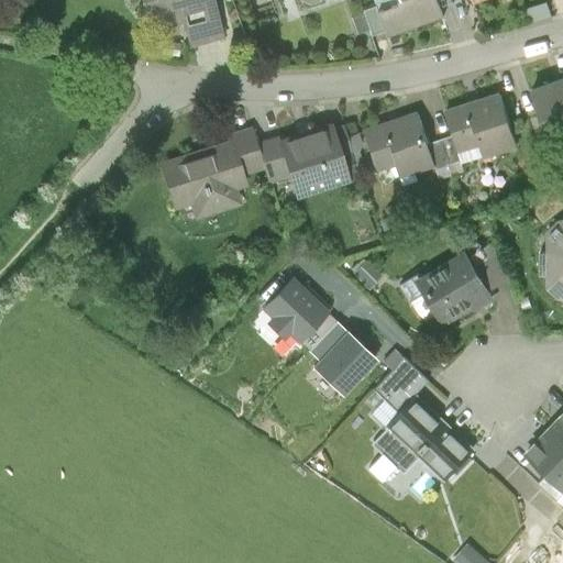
[(230,44),(218,0),(141,0),(144,10),(155,8),(162,33),(184,28),(190,55),(230,44)]
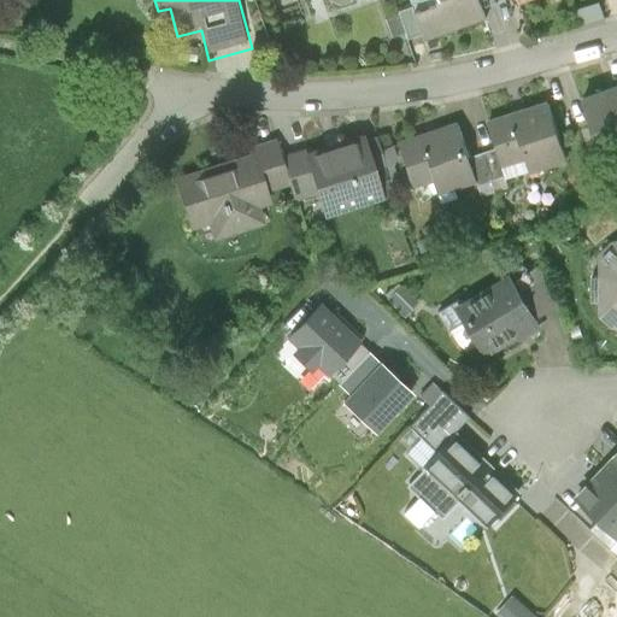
[(480,0),(409,0),(425,42),(488,22),(480,0)]
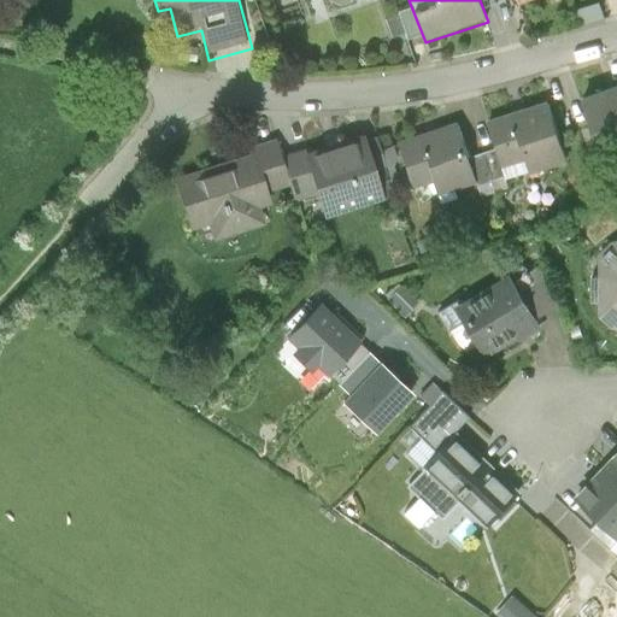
[(511,0),(516,12),(553,0),(552,0),(511,0)]
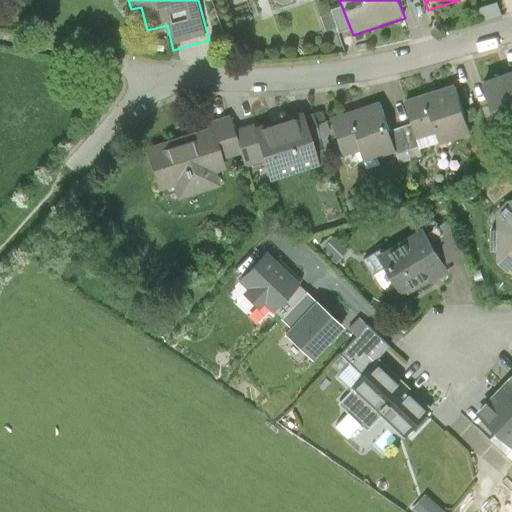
[(511,134),(511,74),(478,86),(496,140),(511,134)]
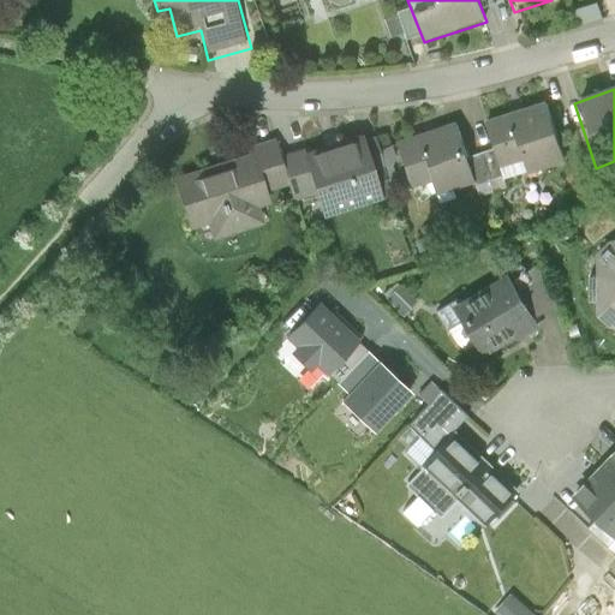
[(566,168),(544,105),(483,125),(493,153),(499,171),(523,163),(529,180),(566,168)]
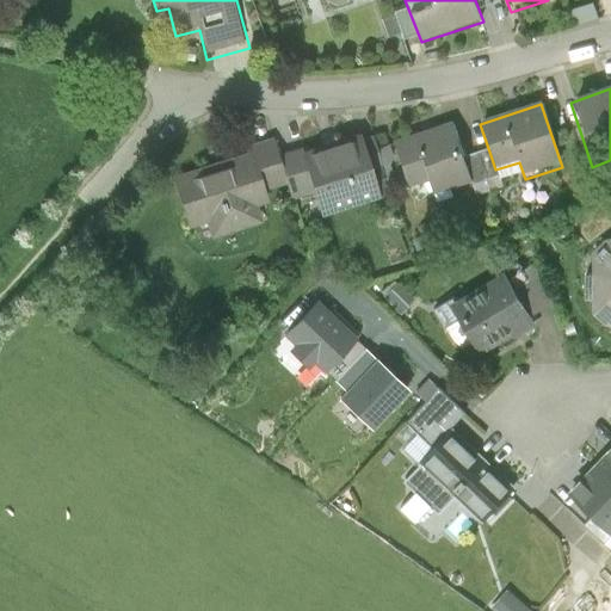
[(462,160),(450,123),(388,144),(388,148),(399,178),(403,192),(427,184),(432,199),(471,186),(462,160)]
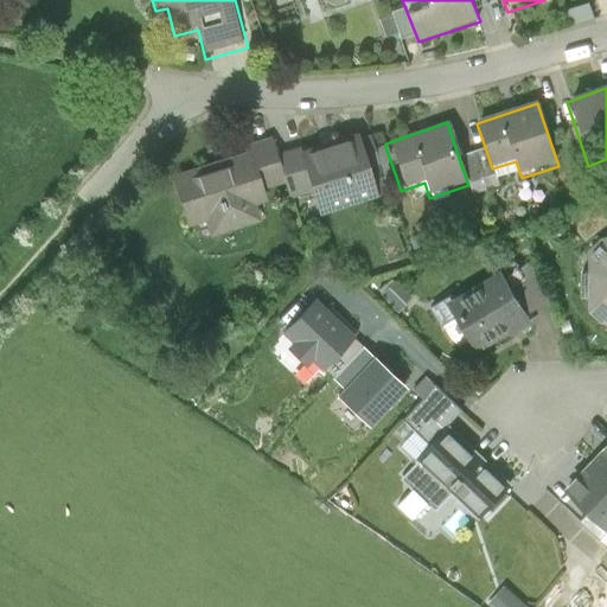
[(275,158),(269,140),(247,148),(249,153),(262,192),(283,185),(275,158)]
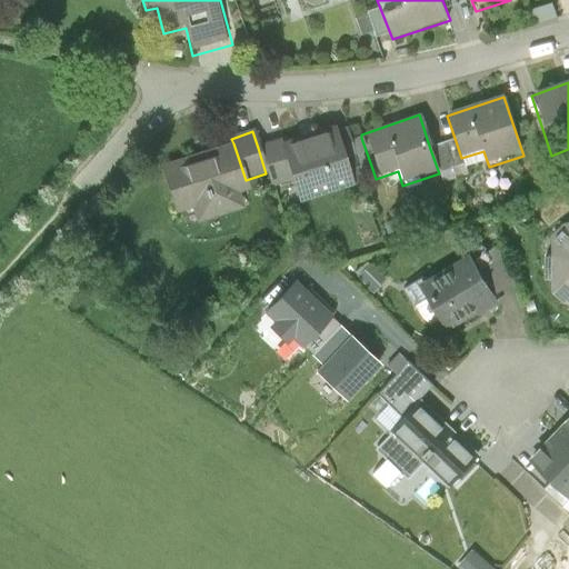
[(332,131),(279,149),(290,182),(298,206),(351,189),(347,173),(337,146),(332,131)]
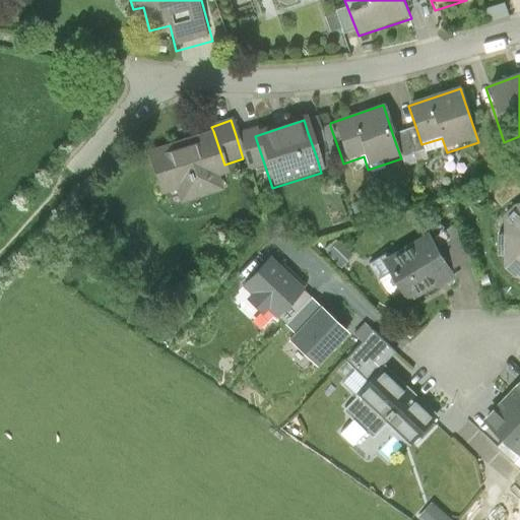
[(339,151),(330,126),(308,133),(317,158),(339,151)]
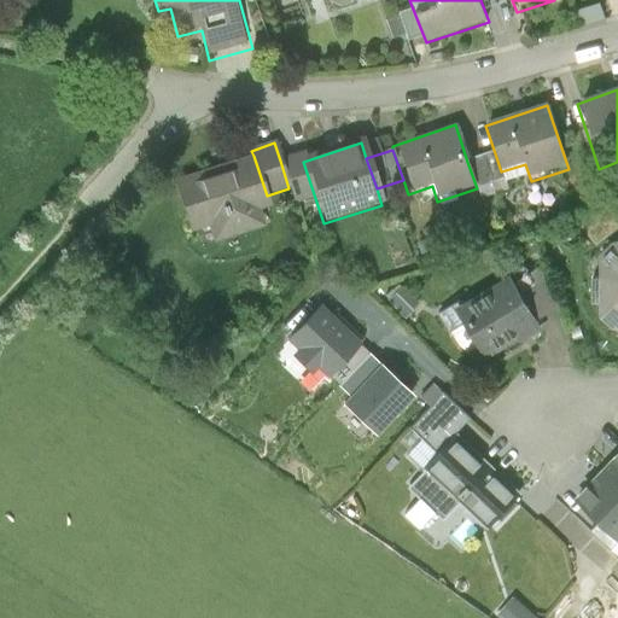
[(289,188),(295,204),(315,198),(303,162),(301,153),(280,161),(289,188)]
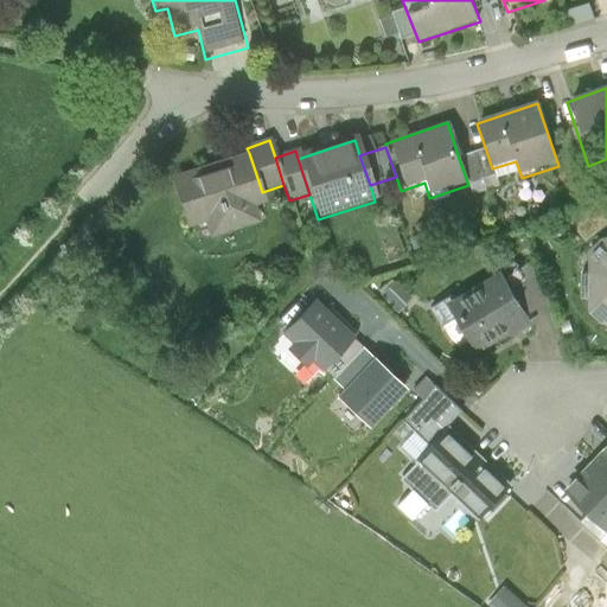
[(492,168),(486,151),(459,159),(468,185),(494,176),(492,168)]
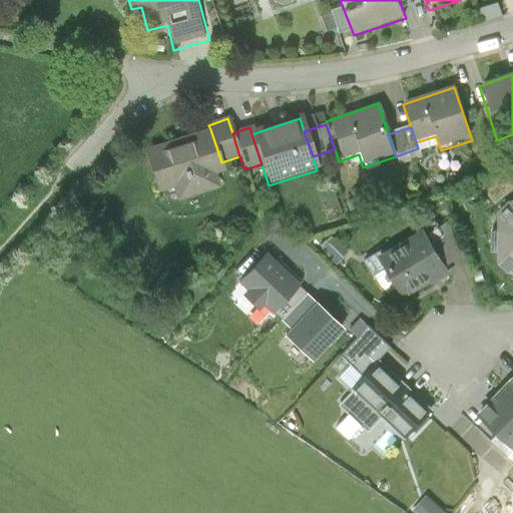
[(221,162),(210,129),(141,152),(156,198),(172,192),(176,206),(220,192),(215,177),(225,174),(221,162)]
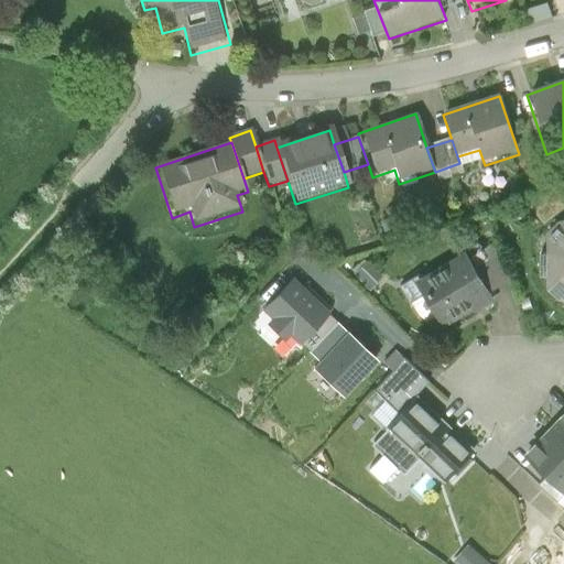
[(563,224),(561,225),(551,236),(551,256),(541,256),(542,280),(551,280),(551,288),(562,297),(563,297),(563,224)]
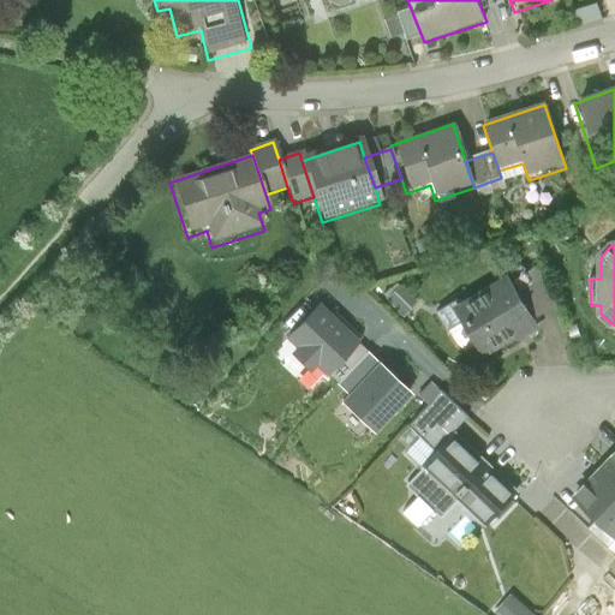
[(509,285),(532,318),(555,304),(543,264),(509,285)]
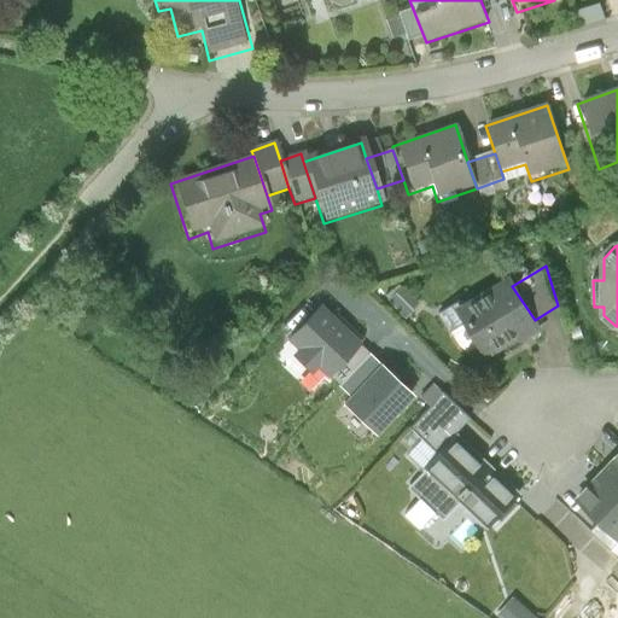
[(512,286),(509,283),(464,309),(459,302),(439,314),(454,338),(473,326),(489,353),(536,324),(535,320),(512,286)]
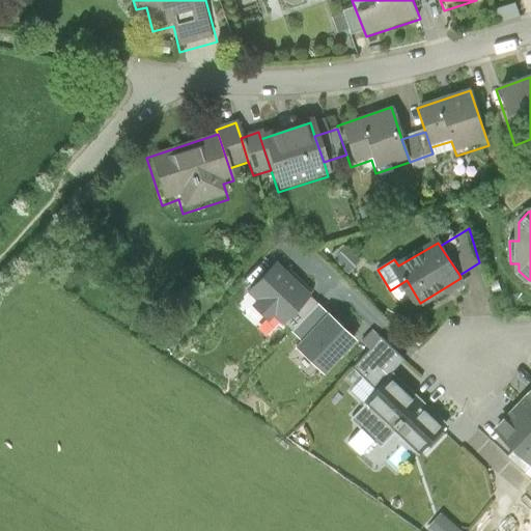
[(361,264),(346,248),(332,260),(347,277),(361,264)]
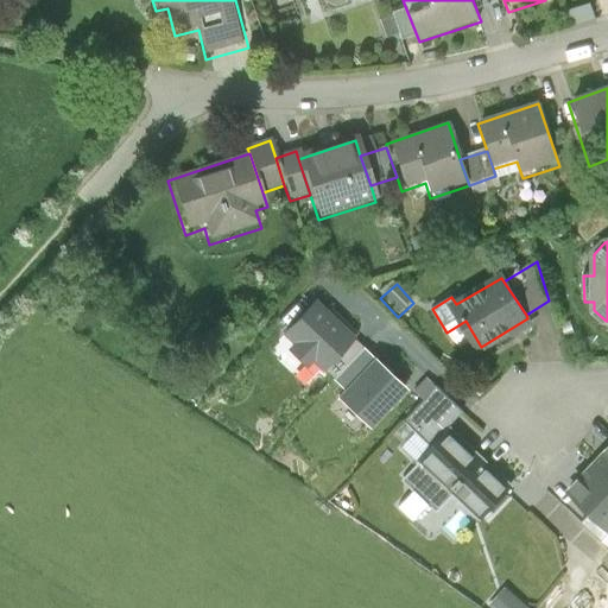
[(327,315),(315,303),(286,334),(297,343),(291,350),(306,365),(311,358),(323,368),(336,354),(352,339),(327,315)]
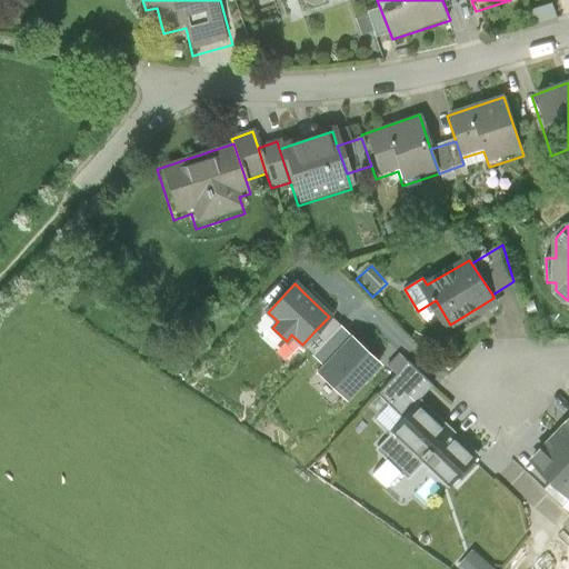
[(306,295),(329,317),(333,311),(310,290),(306,295)]
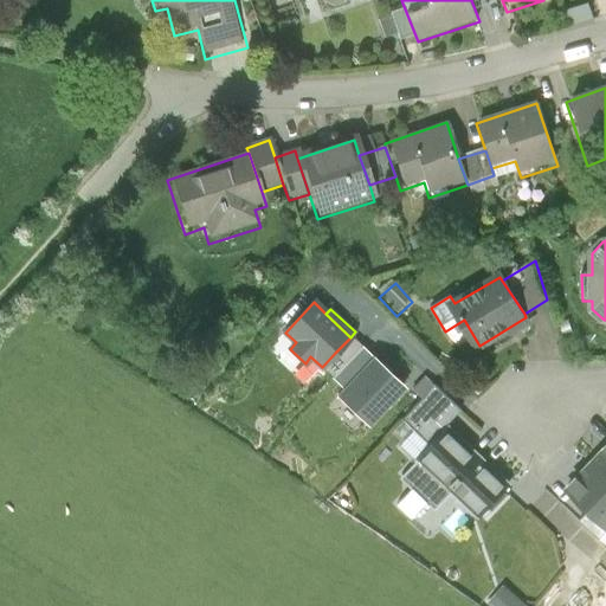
[(346,388),(374,359),(362,348),(347,363),(334,378),(346,388)]
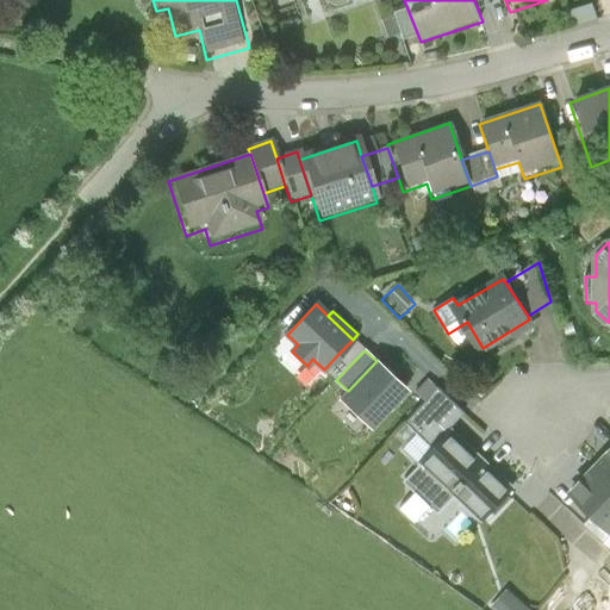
[(336,380),(349,366),(337,355),(324,369),(336,380)]
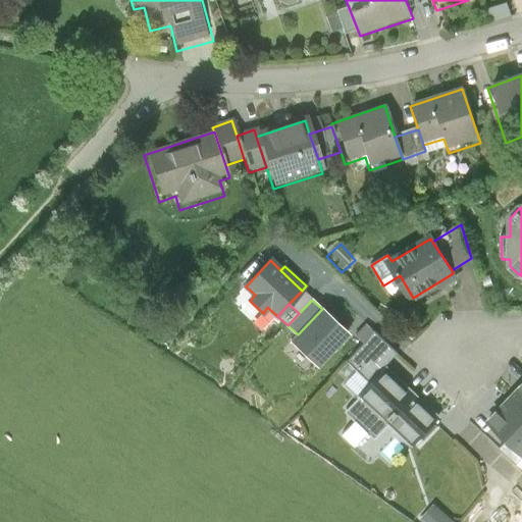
[(348,333),(322,309),(298,334),(292,342),(317,366),(348,333)]
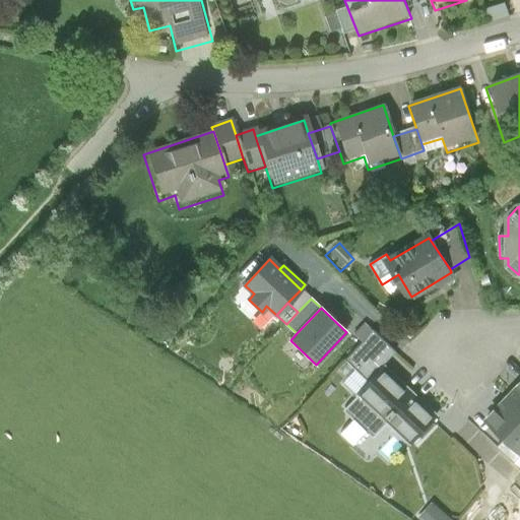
[(373,384),(386,371),(381,366),(395,351),(373,330),(346,359),(373,384)]
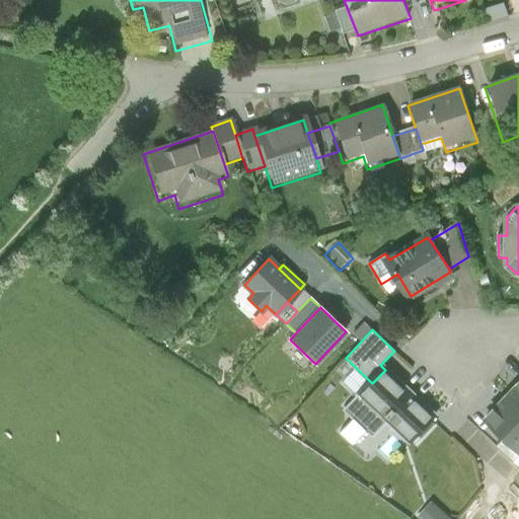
[(433,415),(385,370),(372,383),(348,410),(355,417),(372,433),(387,417),(411,439),(433,415)]
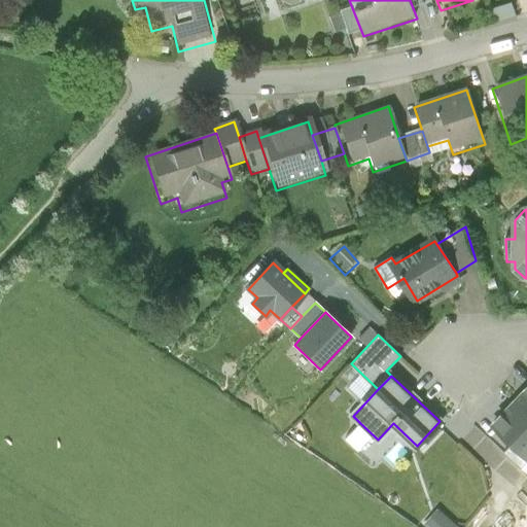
[(526,390),(515,403),(526,415),(526,390)]
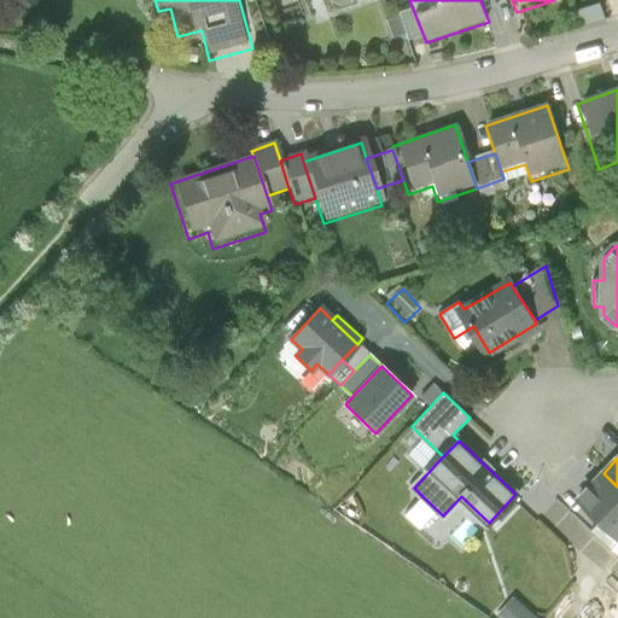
[(617,487),(604,473),(578,500),(617,537),(617,487)]
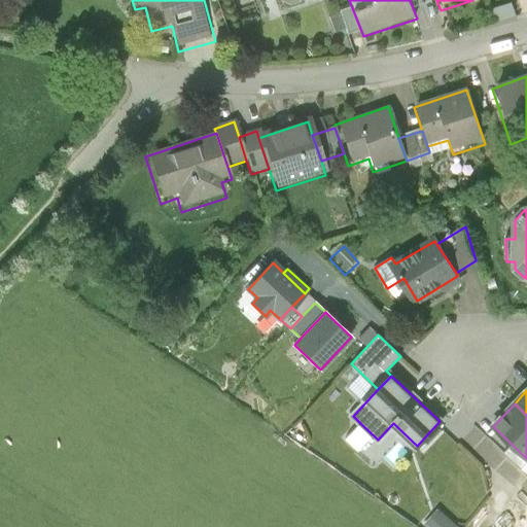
[(363,455),(378,440),(360,423),(346,438),(363,455)]
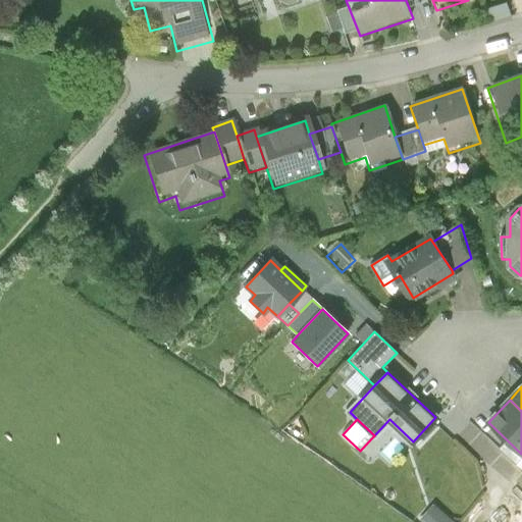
[(429,521),(459,521),(437,502),(424,516),(429,521)]
